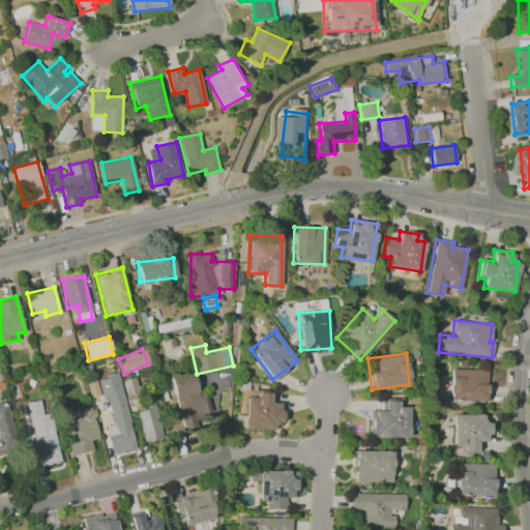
[(487,370),(450,369),(449,400),(486,401),(487,370)]
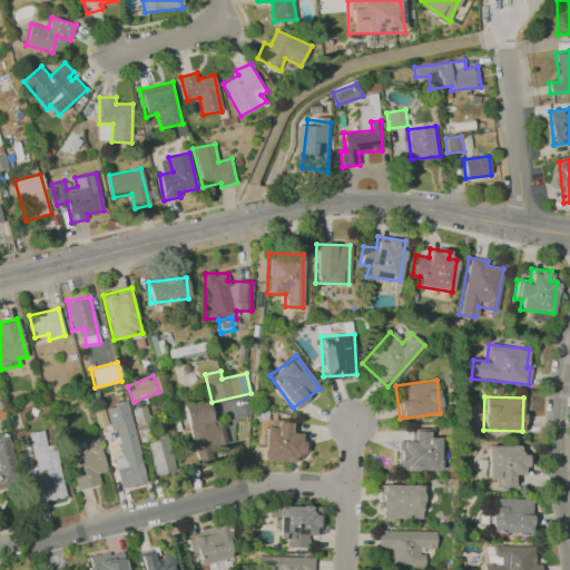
[(183,403),(196,461),(210,458),(208,445),(226,441),(222,421),(212,423),(207,399),(183,403)]
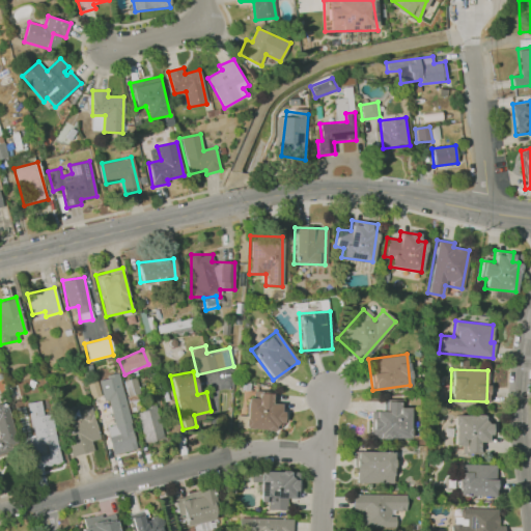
[(135,449),(118,374),(98,379),(103,401),(108,400),(113,425),(106,426),(112,454),(135,449)]
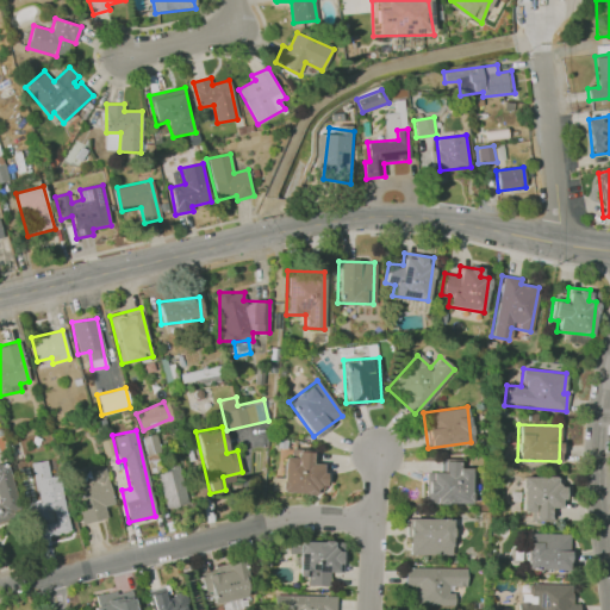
[(312,452),(297,450),(297,456),(282,456),(281,493),(316,495),(316,487),(323,487),(324,464),(311,464),(312,452)]
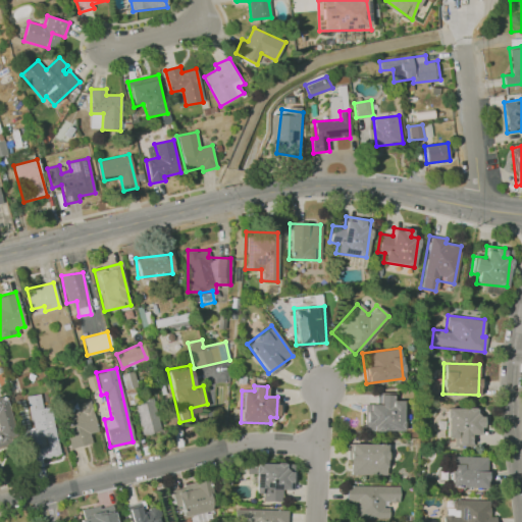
[(59,457),(50,407),(42,409),(40,394),(25,396),(32,429),(28,430),(33,461),(59,457)]
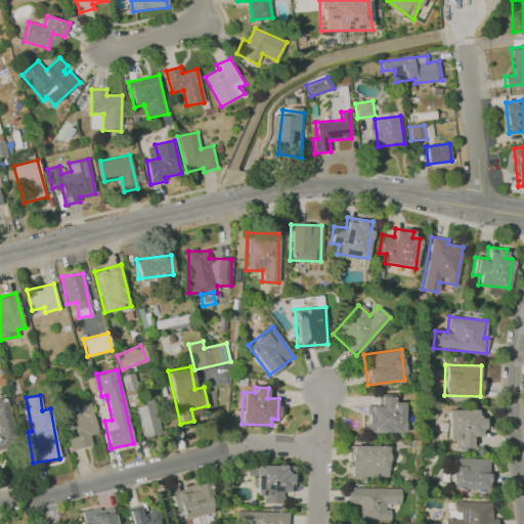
[(404,402),(393,401),(393,396),(377,395),(377,405),(365,405),(364,432),(403,433),(404,402)]
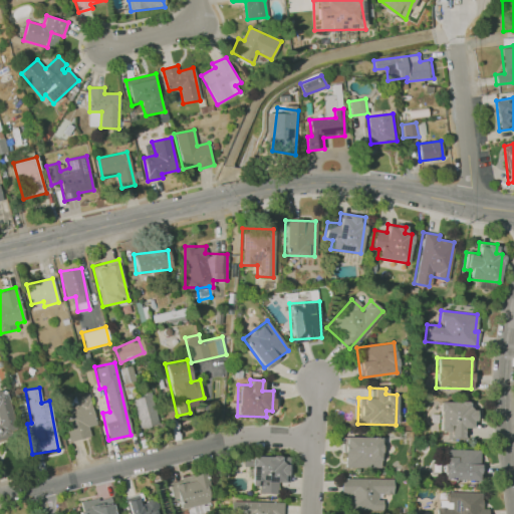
[(5,390),(0,390),(0,439),(15,436),(5,390)]
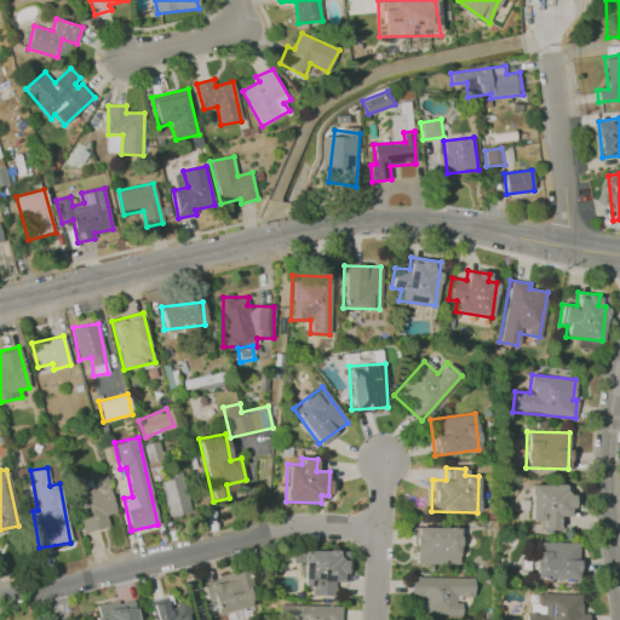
[(109,527),(105,515),(115,512),(105,474),(72,482),(85,533),(109,527)]
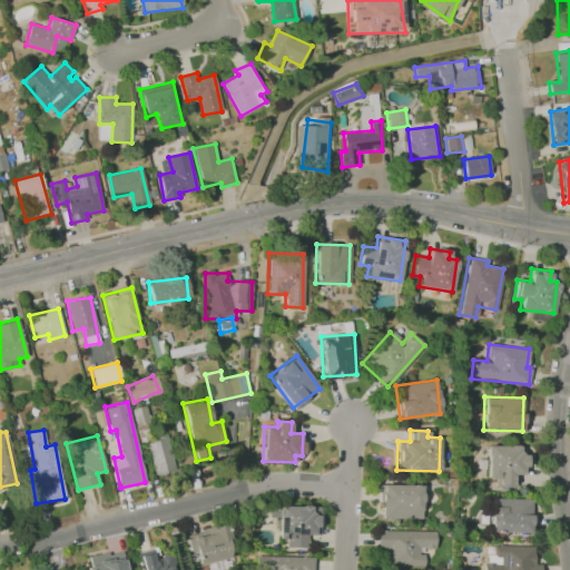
[(153,474),(174,472),(169,436),(147,440),(153,474)]
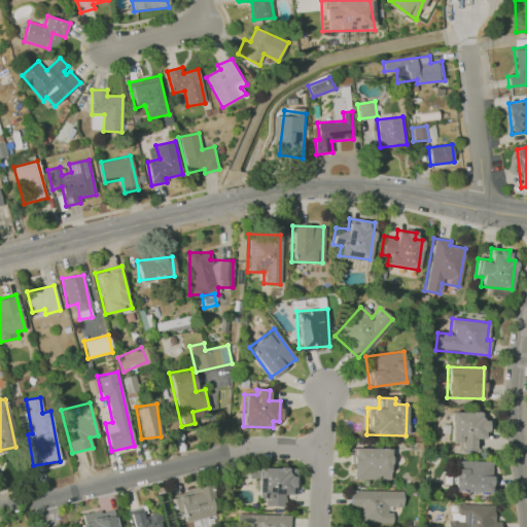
[(480,412),(451,412),(450,442),(459,442),(459,451),(475,451),(475,438),(486,438),(486,420),(480,420),(480,412)]
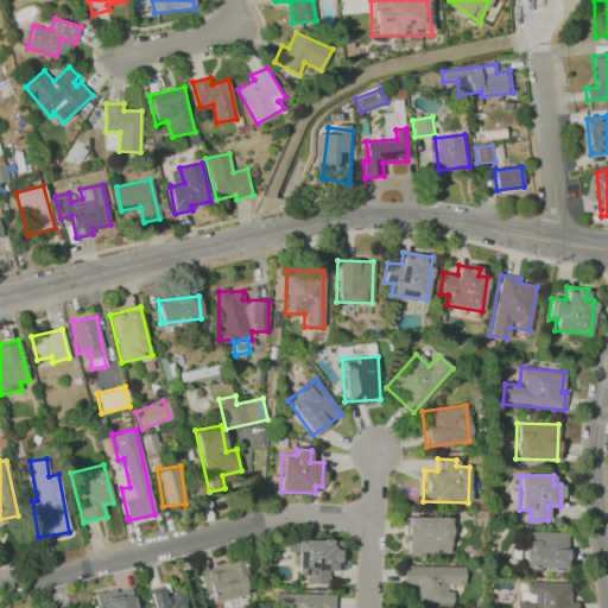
[(407,552),(449,553),(450,517),(407,517),(407,552)]
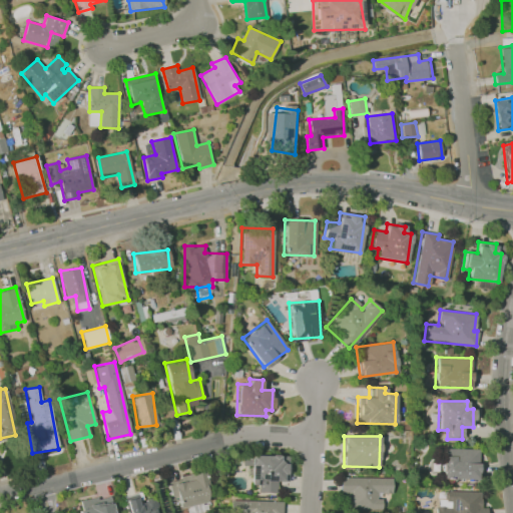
[(479,449),(442,449),(442,479),(478,479),(479,449)]
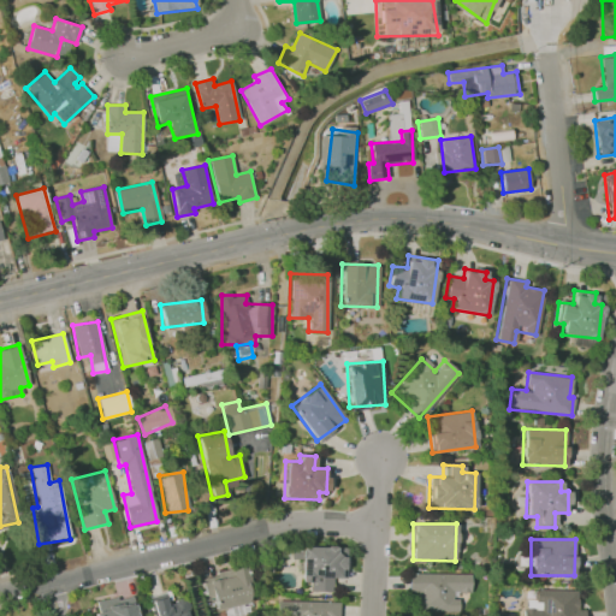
[(291,546),(290,560),(301,560),(301,582),(309,582),(309,591),(332,591),(332,578),(343,578),(343,556),(336,556),(336,548),(291,546)]
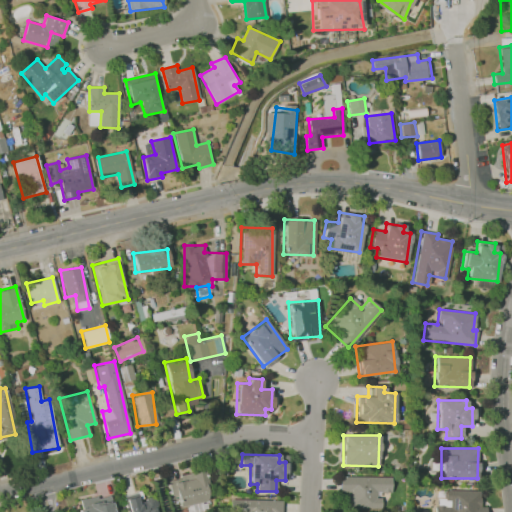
[(178,507),(208,500),(202,471),(167,479),(170,497),(176,496),(178,507)]
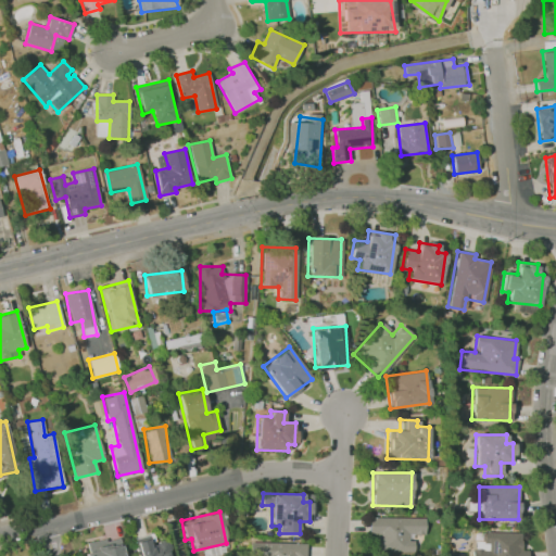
[(412,552),(413,534),(424,534),(424,518),(368,517),(367,532),(377,533),(377,552),(412,552)]
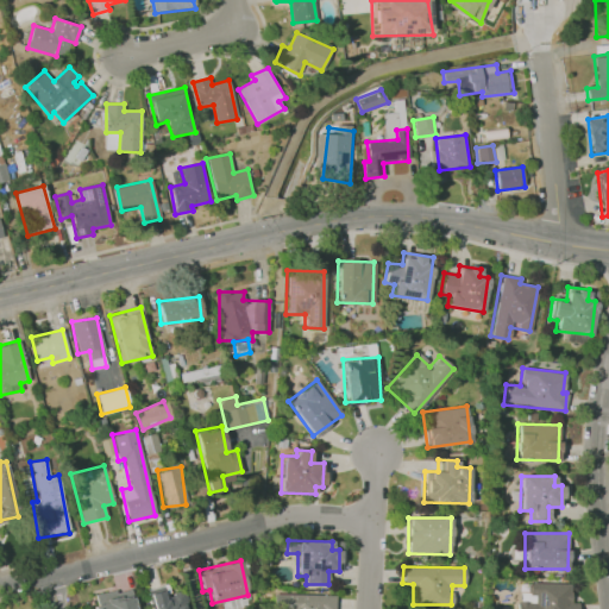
[(576,608),(577,602),(570,602),(570,583),(527,582),(526,600),(516,600),(515,608),(576,608)]
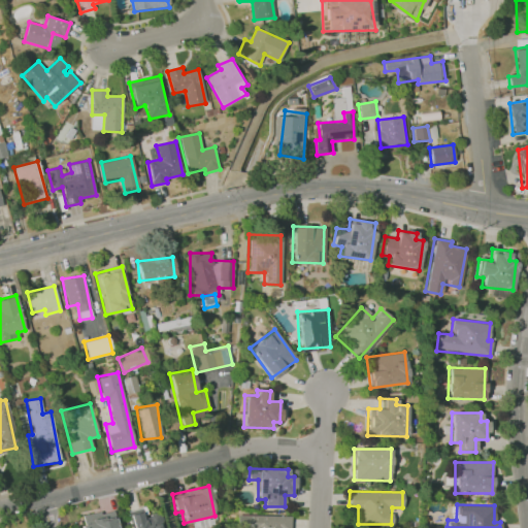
[(127,512),(130,527),(161,527),(157,514),(142,518),(140,508),(127,512)]
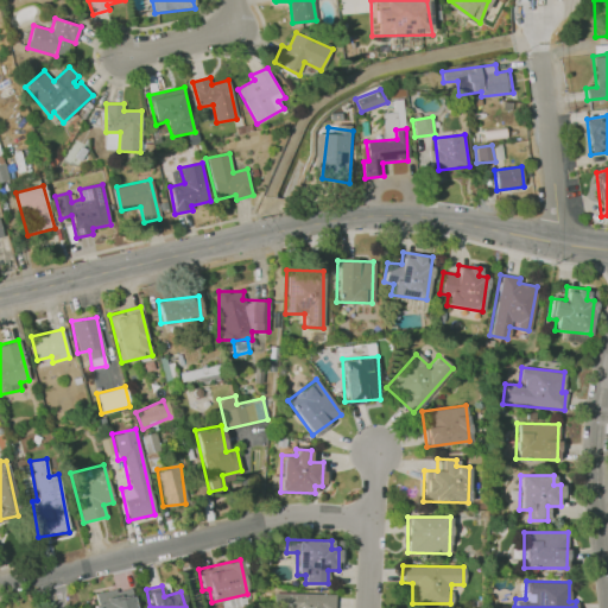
[(134,607),(132,587),(93,594),(94,607),(134,607)]
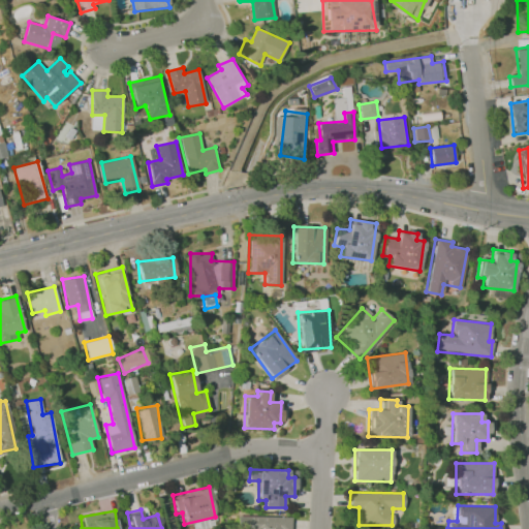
[(290,528),(290,517),(238,516),(237,528),(290,528)]
